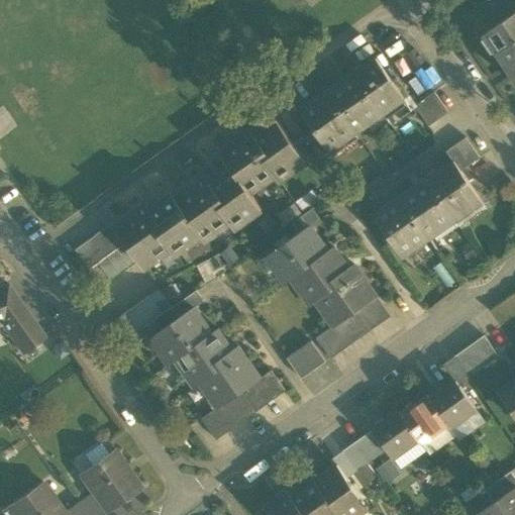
[(514,12),(483,35),(484,36),(489,33),(500,49),(495,53),(505,69),(511,65),(514,71),(514,73),(511,76),(512,78),(514,76),(514,12)]
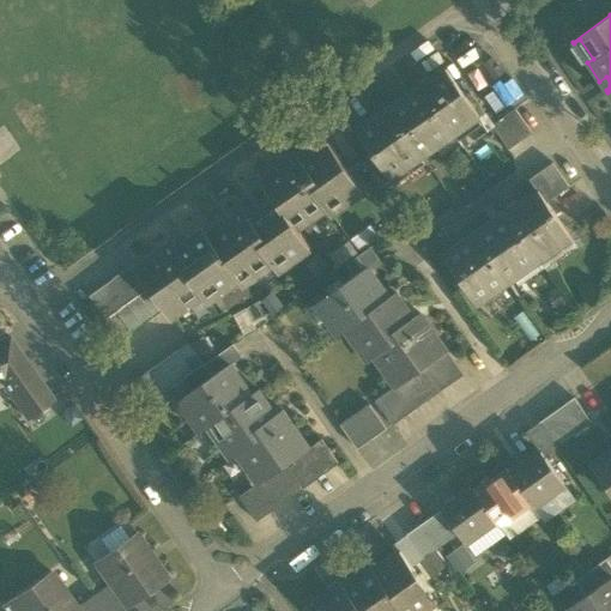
[(580,40),(574,43),(587,62),(593,59),(580,40)]
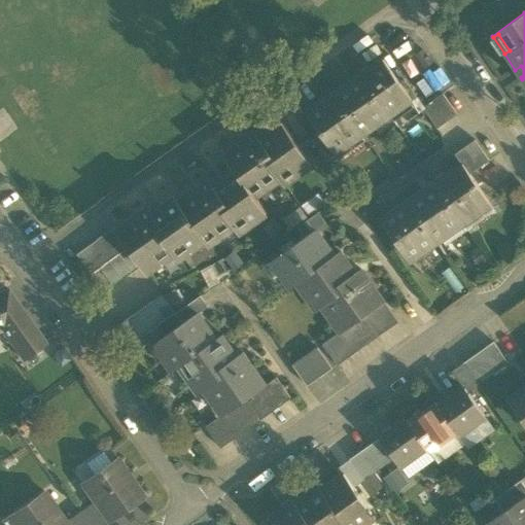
[(351,40),(352,51),(374,51),(374,39),(351,40)]
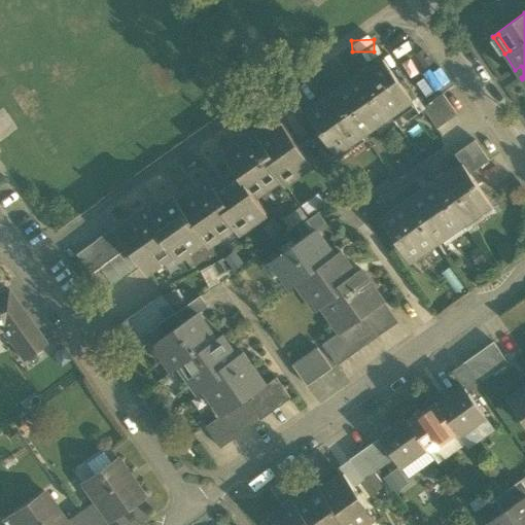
[(381,62),(358,77),(381,110),(387,119),(416,99),(405,82),(398,86),(381,62)]
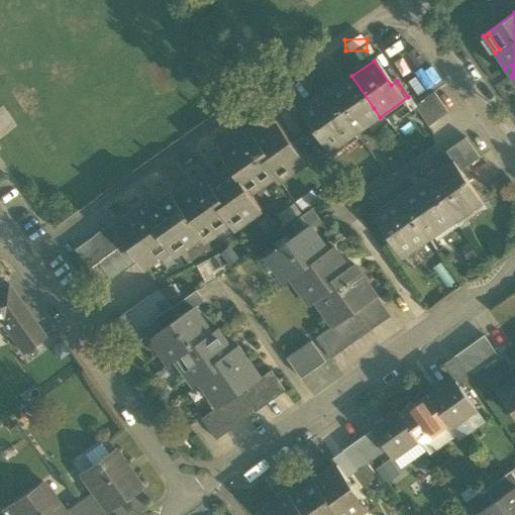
[(505,69),(511,76),(514,73),(514,71),(511,65),(505,69)]
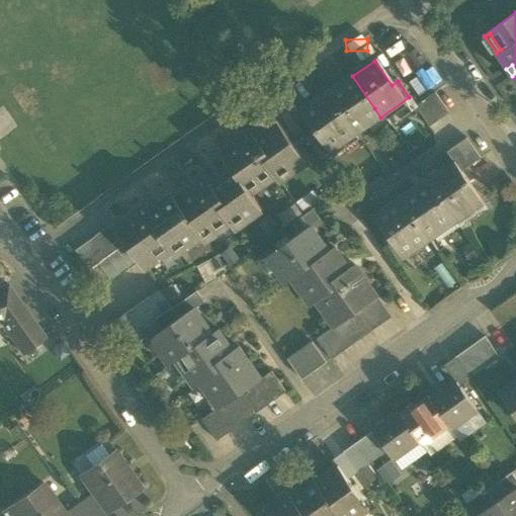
[(352,76),(326,94),(348,126),(374,108),(352,76)]
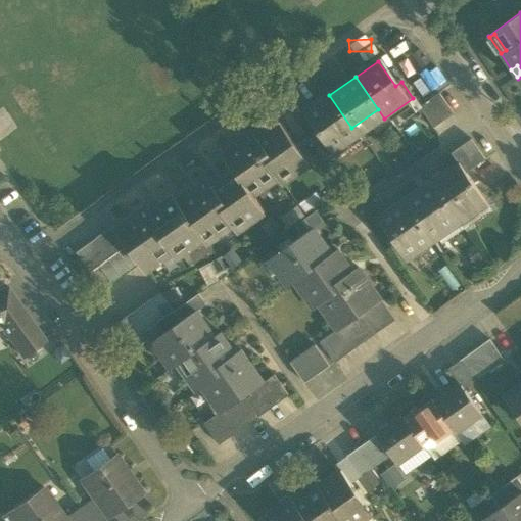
[(358,137),(351,128),(329,95),(302,113),(316,132),(332,155),(358,137)]
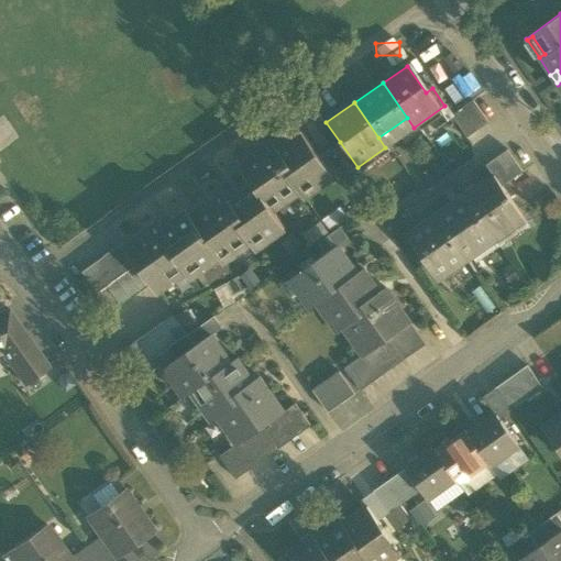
[(450,118),(463,136),(484,122),(471,103),(468,106),(450,118)]
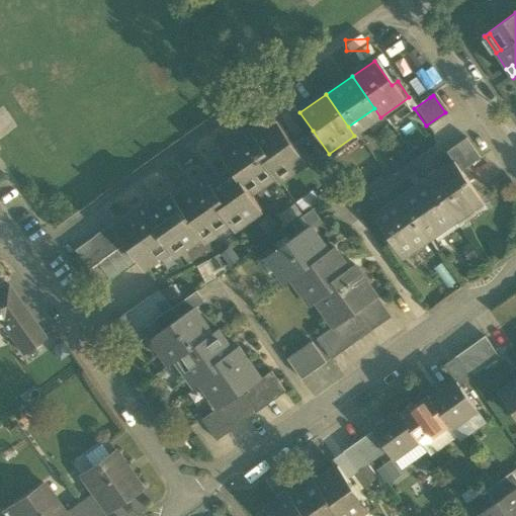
[(348,126),(354,136),(380,117),(374,108),(348,126)]
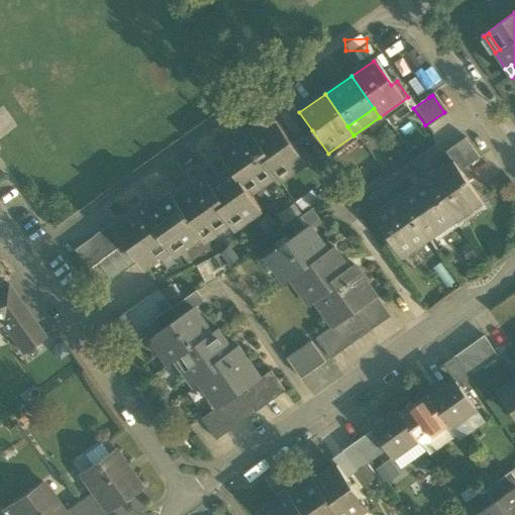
[(217,155),(229,171),(244,192),(256,183),(260,188),(273,179),(277,184),(292,173),(289,169),(302,160),(275,121),(252,136),(249,131),(217,155)]
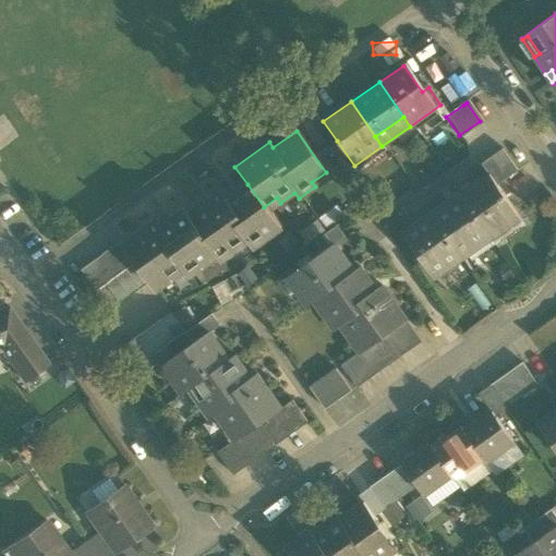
[(325,148),(342,173),(354,166),(337,141),(325,148)]
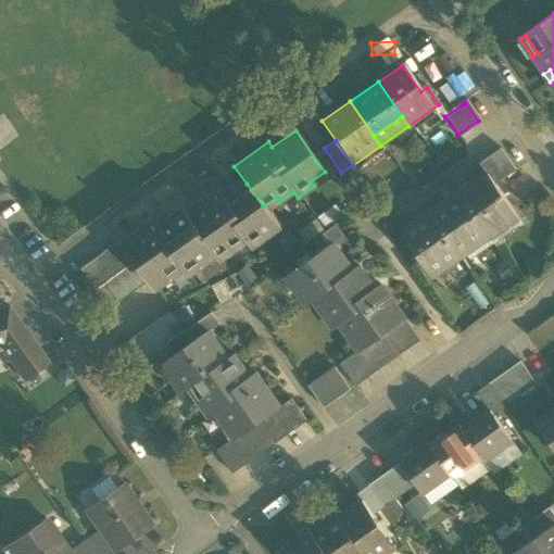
[(486,176),(493,186),(510,174),(495,153),(478,164),(486,176)]
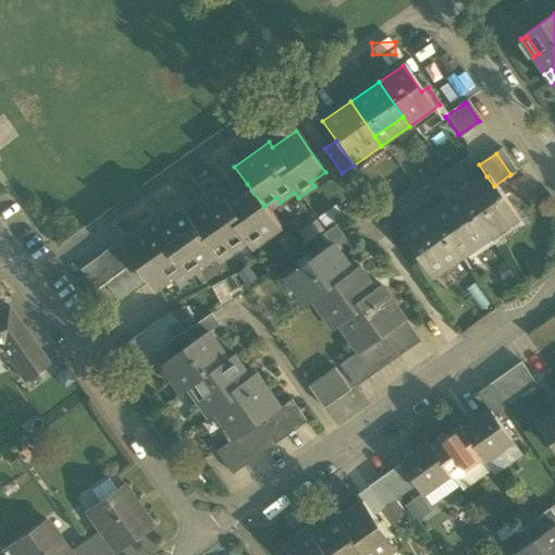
[(311,182),(315,186),(329,176),(325,172),(311,182)]
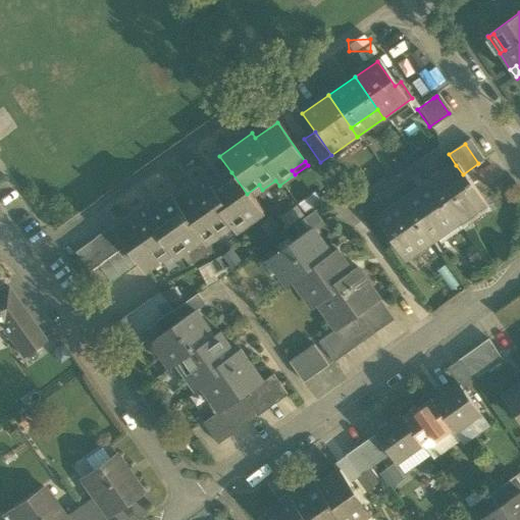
[(456,165),(429,184),(453,218),(457,223),(484,205),(463,174),(456,165)]
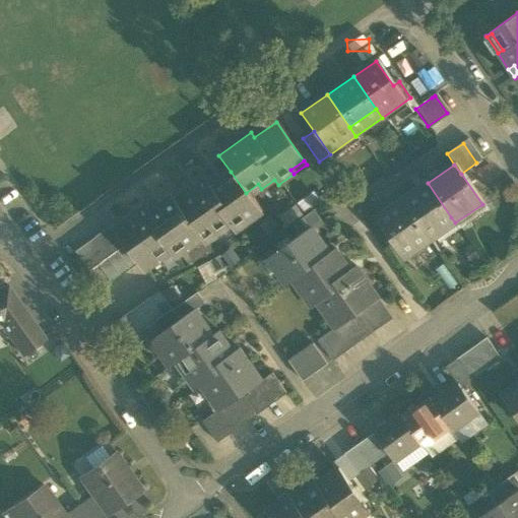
[(206,182),(175,203),(198,236),(201,241),(214,232),(217,236),(230,227),(235,233),(250,221),(247,216),(257,209),(249,197),(246,193),(231,172),(210,187),(206,182)]
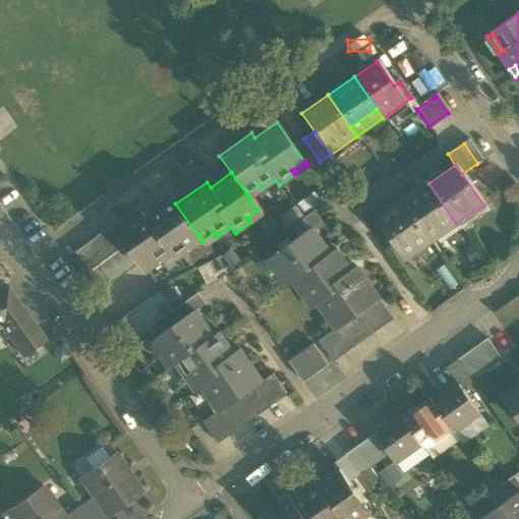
[(425,236),(452,218),(428,183),(402,203),(425,236)]
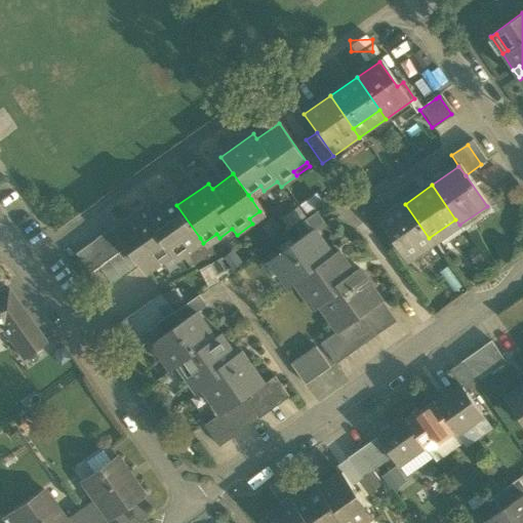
[(248,195),(251,199),(264,191),(260,186),(248,195)]
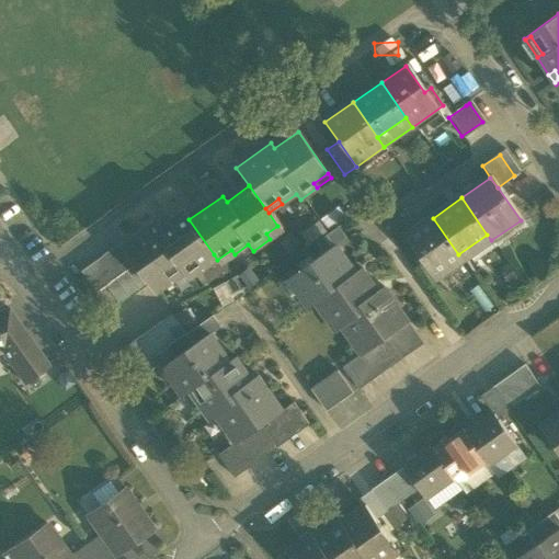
[(202,262),(214,254),(189,219),(184,213),(161,229),(158,224),(123,248),(135,264),(149,285),(152,289),(167,280),(170,284),(184,274),(187,280),(206,267),(202,262)]
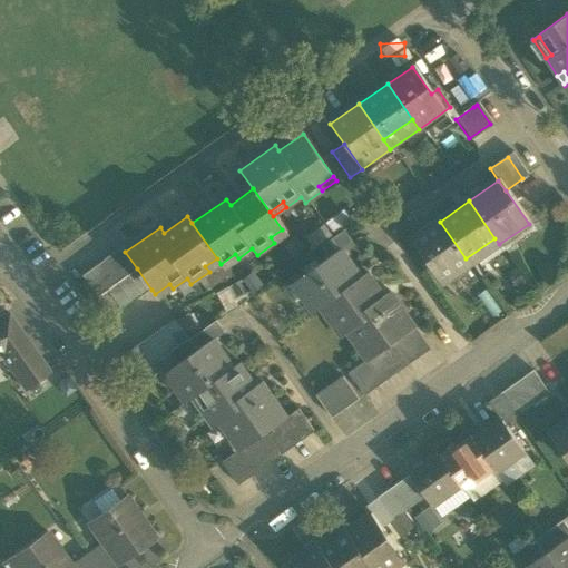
[(470,265),(466,258),(440,222),(411,242),(441,285),(470,265)]
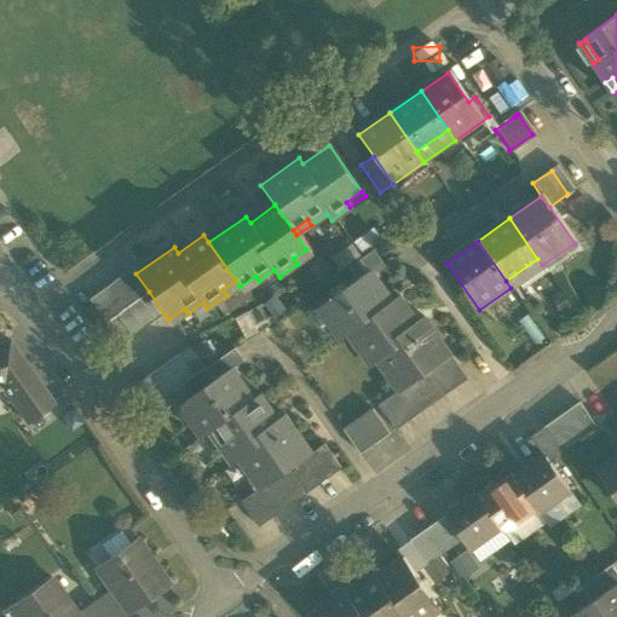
[(294,258),(298,264),(311,254),(306,249),(294,258)]
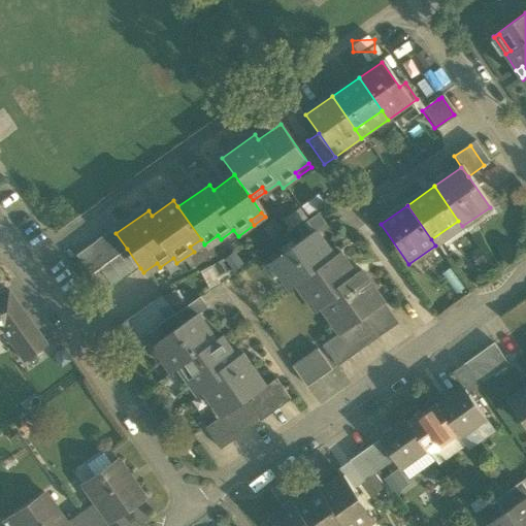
[(294,230),(301,240),(314,232),(324,226),(317,215),(294,230)]
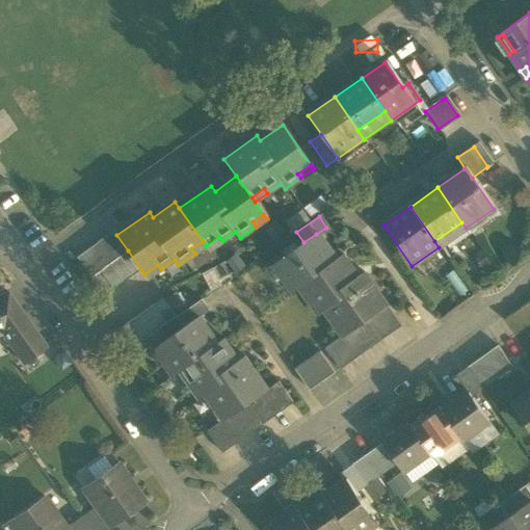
[(439,247),(440,248),(467,230),(466,228),(461,222),(434,241),(439,247)]
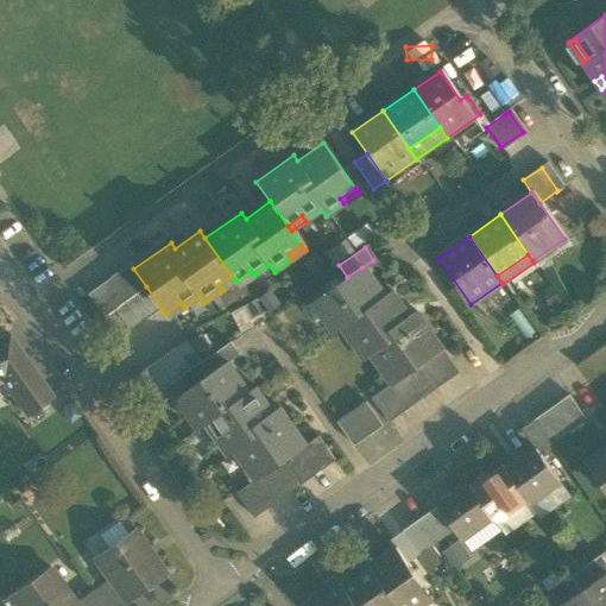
[(130,265),(120,271),(137,294),(146,286),(133,269),(130,265)]
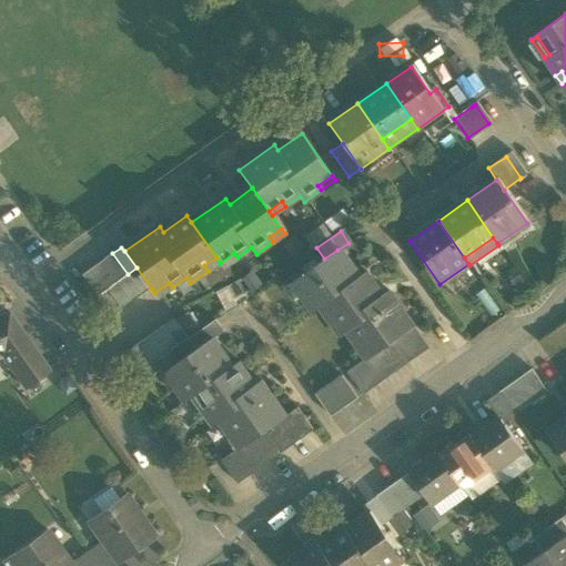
[(310,312),(319,306),(357,279),(337,250),(324,259),(290,284),(292,286),(294,284),(303,296),(301,299),(310,312)]
